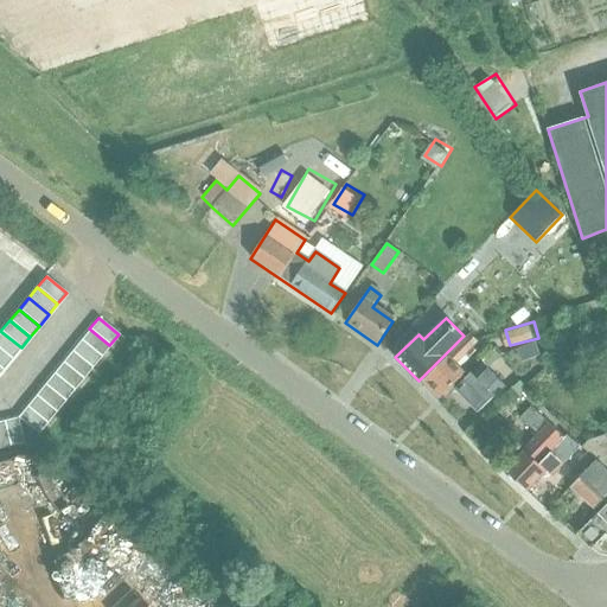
[(89,328),(81,340),(101,357),(109,345),(89,328)]
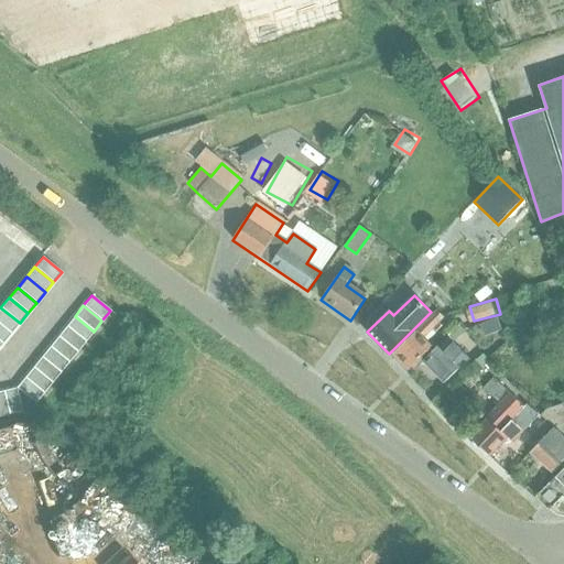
[(0,307),(0,324),(11,333),(20,323),(0,307)]
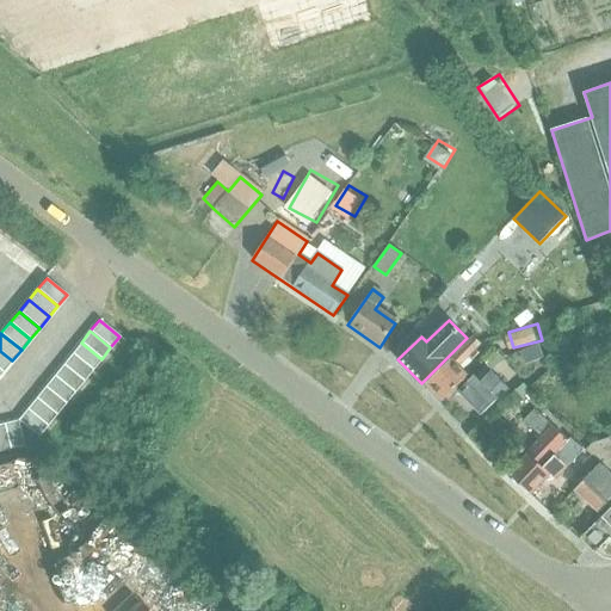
[(466,344),(439,370),(425,384),(442,400),(466,375),(457,366),(481,344),(473,337),(466,344)]
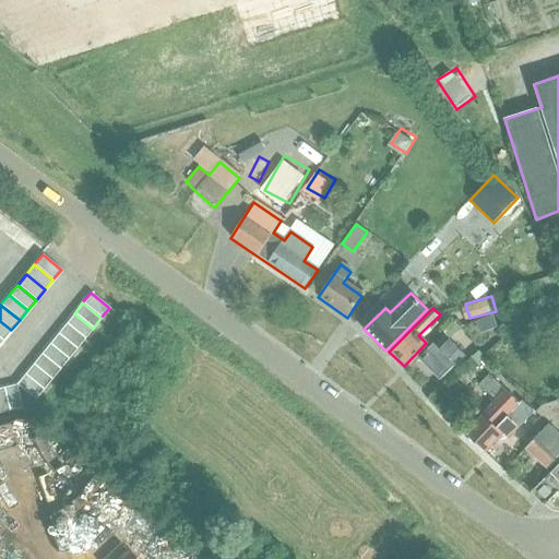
[(497,312),(480,317),(485,331),(501,326),(497,312)]
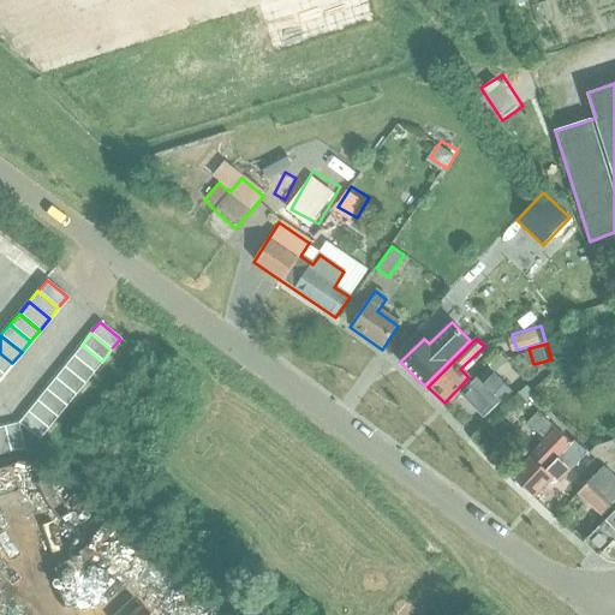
[(82,345),(72,356),(93,372),(102,362),(82,345)]
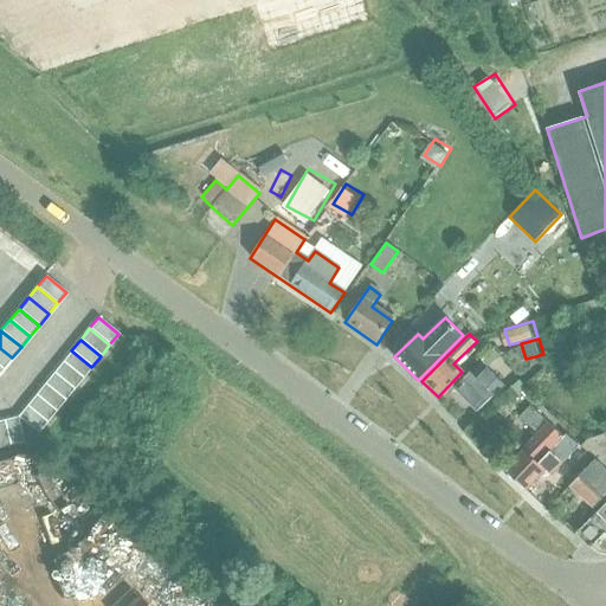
[(0,348),(0,366),(2,369),(12,358),(0,348)]
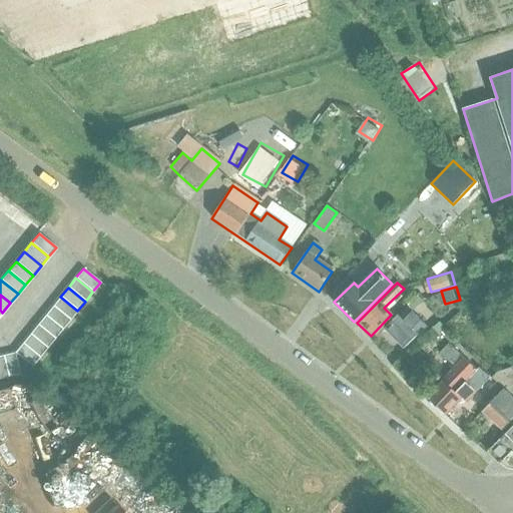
[(412,311),(422,301),(417,296),(384,329),(404,349),(427,326),(412,311)]
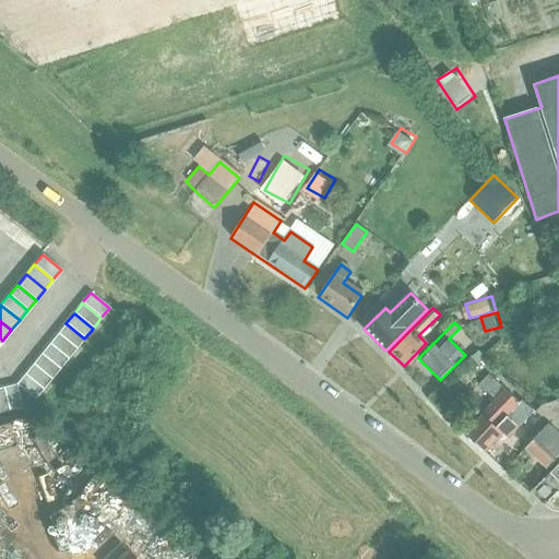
[(66,323),(58,333),(76,348),(84,339),(66,323)]
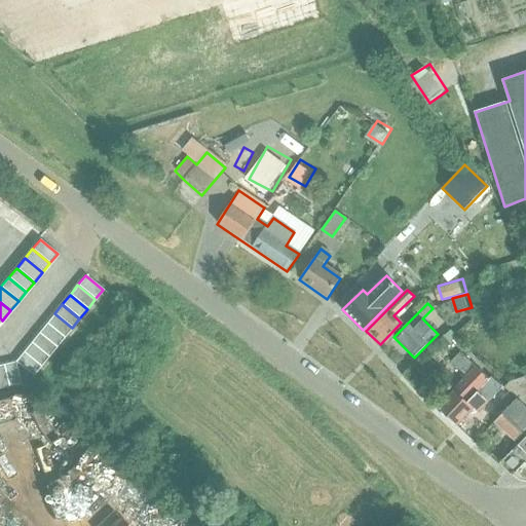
[(54,313),(46,324),(64,338),(72,328),(54,313)]
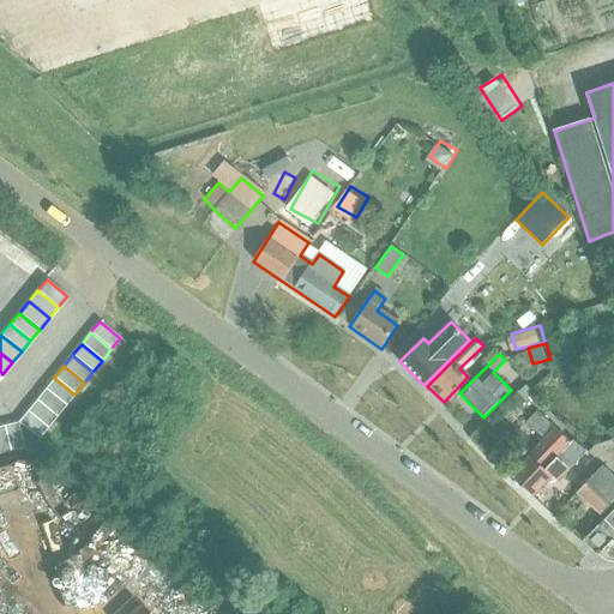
[(54,378),(44,389),(65,405),(74,395),(54,378)]
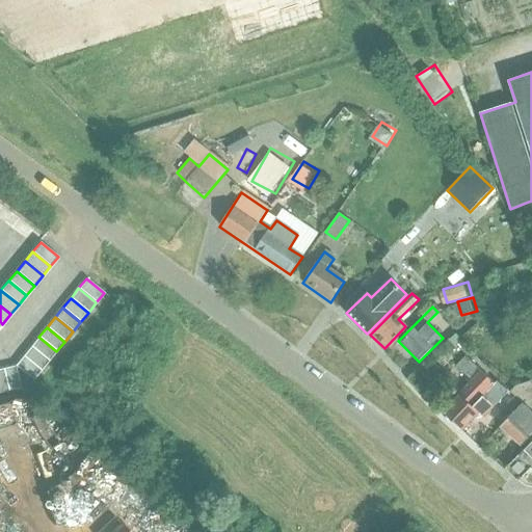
[(38,337),(31,346),(49,361),(56,351),(38,337)]
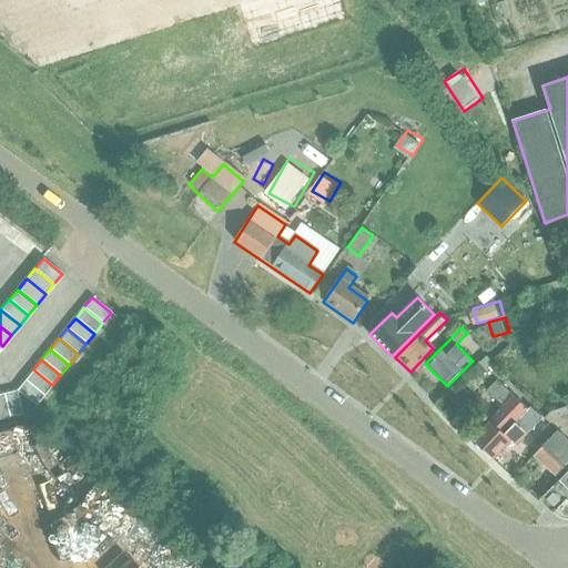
[(33,369),(24,379),(43,395),(52,385),(33,369)]
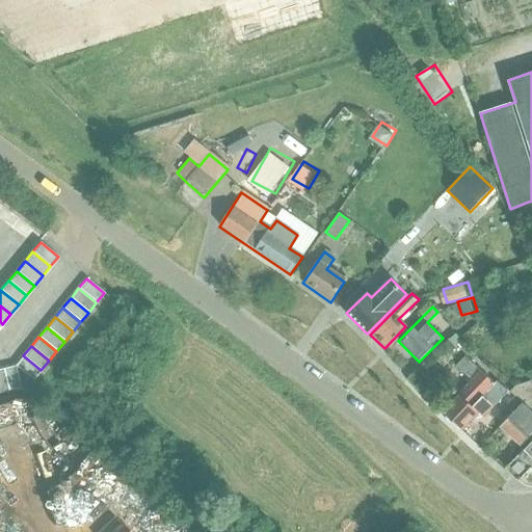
[(23,355),(15,366),(32,380),(41,370),(23,355)]
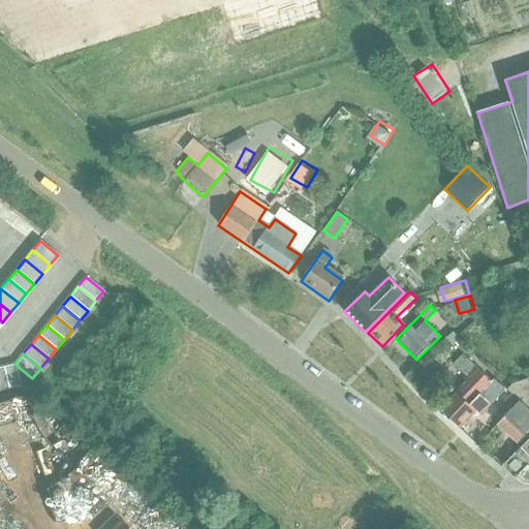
[(456,394),(442,409),(457,394),(468,406),(491,382),(461,355),(453,364),(467,378),(455,393),(456,394)]
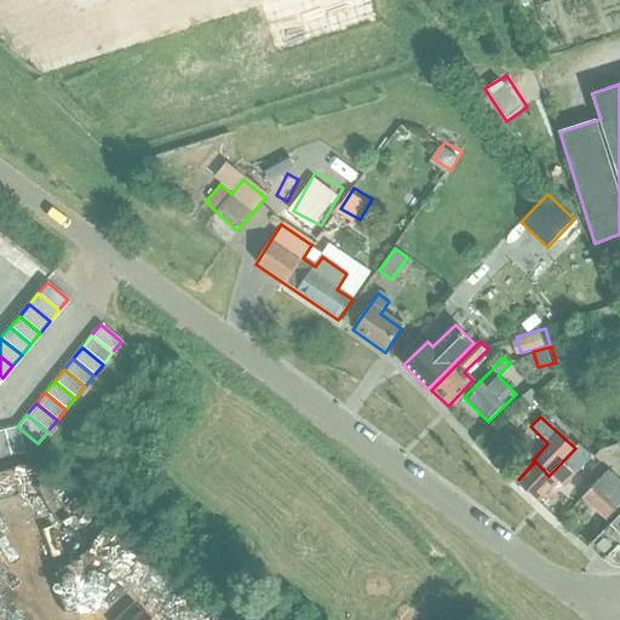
[(17,426),(4,430),(10,455),(24,452),(17,426)]
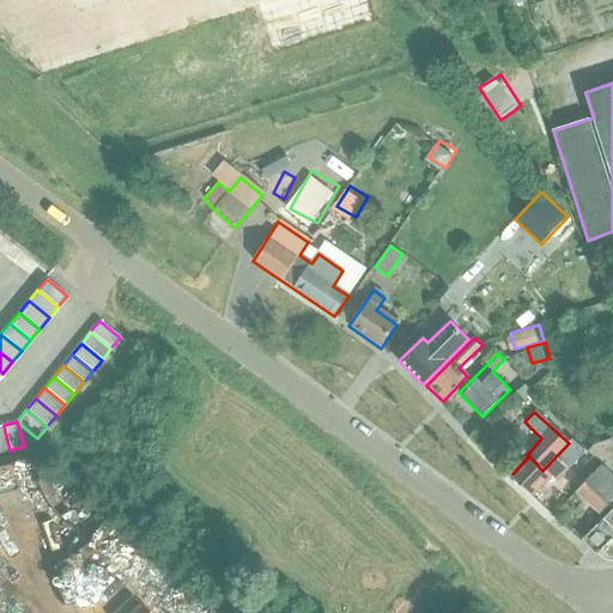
[(594,445),(588,451),(602,465),(577,492),(601,514),(612,499),(612,442),(612,438),(594,445)]
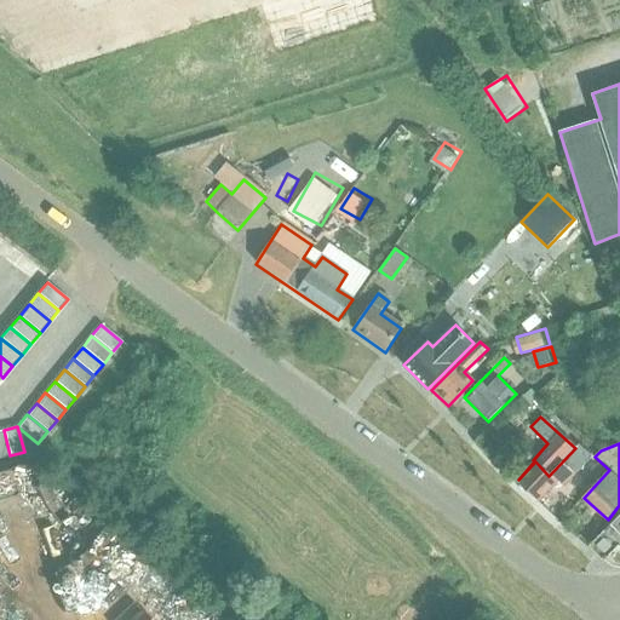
[(535,461),(518,480),(516,481),(538,503),(557,482),(563,487),(593,457),(579,446),(577,448),(575,448),(549,476),(535,461)]
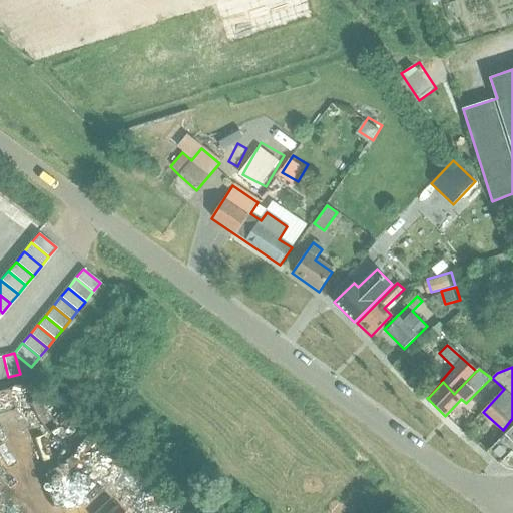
[(31,385),(17,385),(18,401),(32,401),(31,385)]
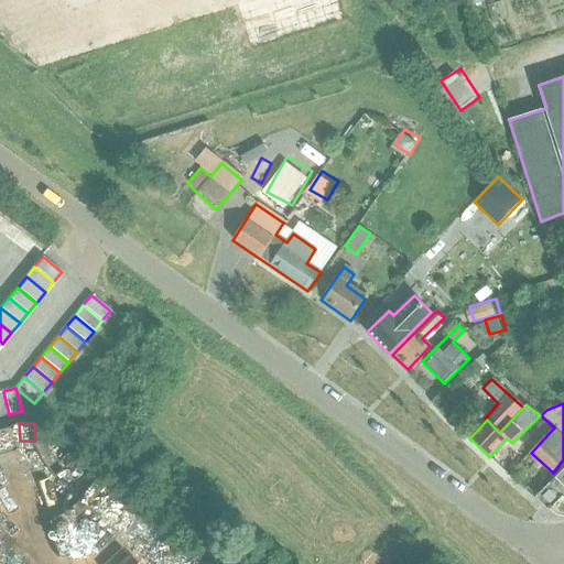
[(563,468),(550,483),(563,496),(563,468)]
